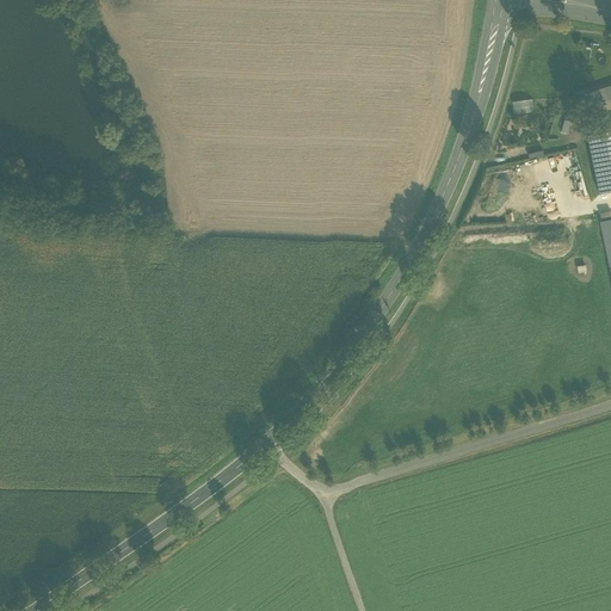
[(610,85),(581,96),(592,123),(603,118),(598,106),(610,102),(610,85)]
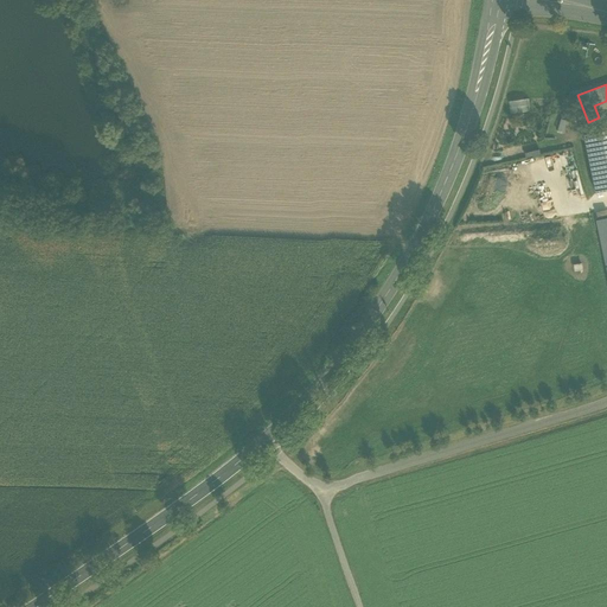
[(528,98),(508,101),(510,113),(530,110),(528,98)]
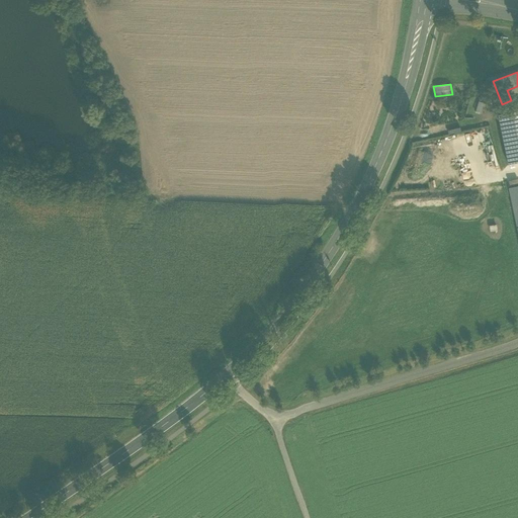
[(484,102),(479,101),(476,111),(481,113),(484,102)]
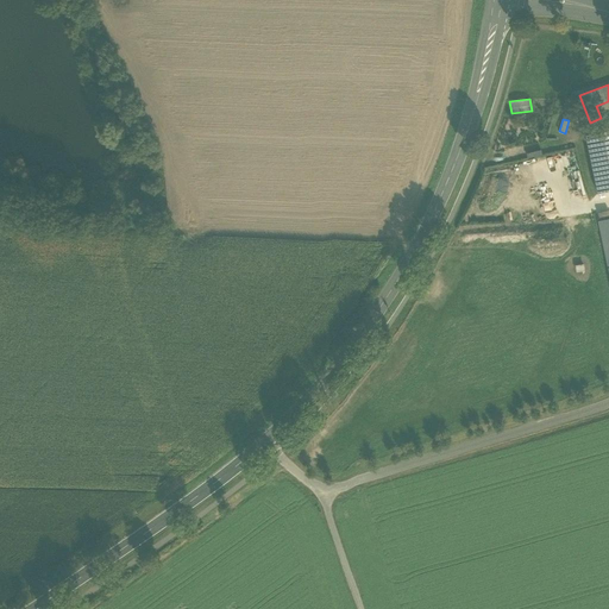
[(608,129),(585,135),(597,193),(608,190),(608,129)]
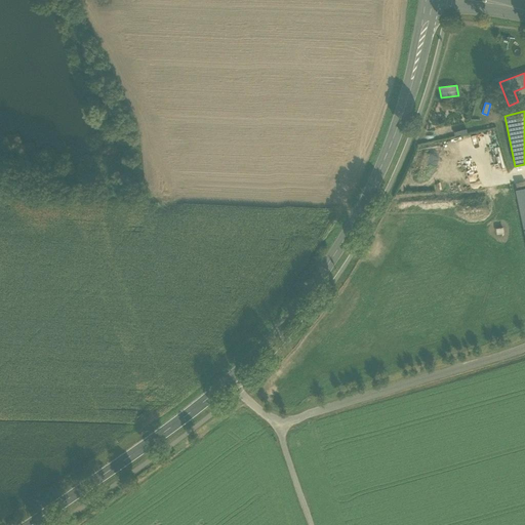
[(524,188),(516,191),(524,231),(524,230),(524,188)]
